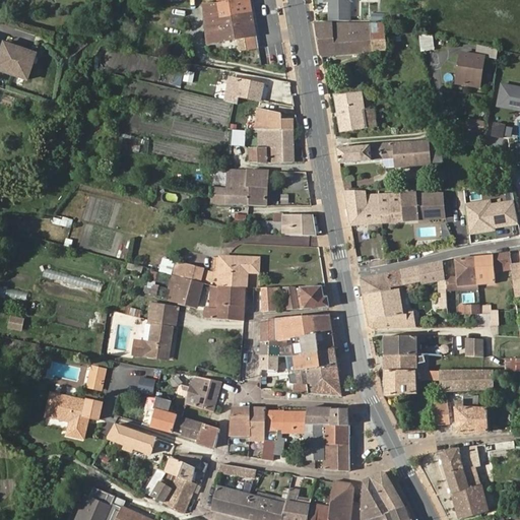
[(250,0),(217,0),(218,4),(204,5),(208,45),(239,41),(241,51),(258,48),(250,0)]
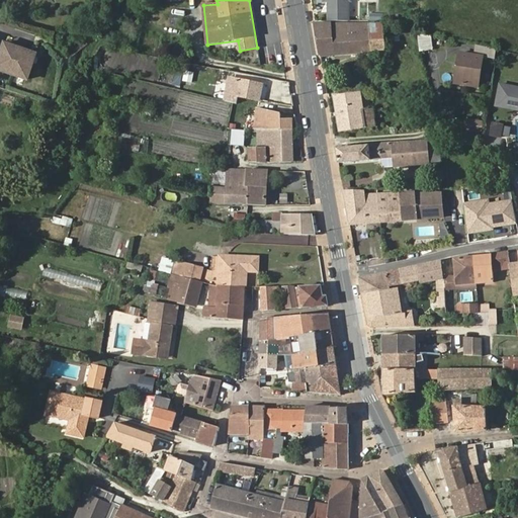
[(349,20),(349,0),(352,0),(351,0),(326,0),(327,0),(329,0),(330,20),(349,20)]
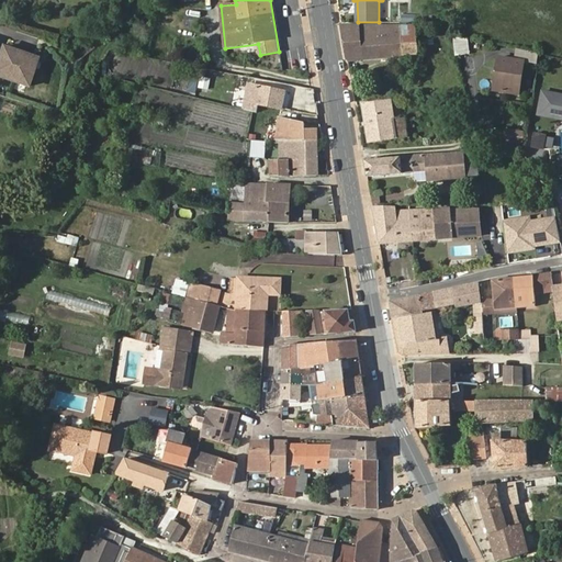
[(343,25),(348,60),(417,55),(415,25),(343,25)]
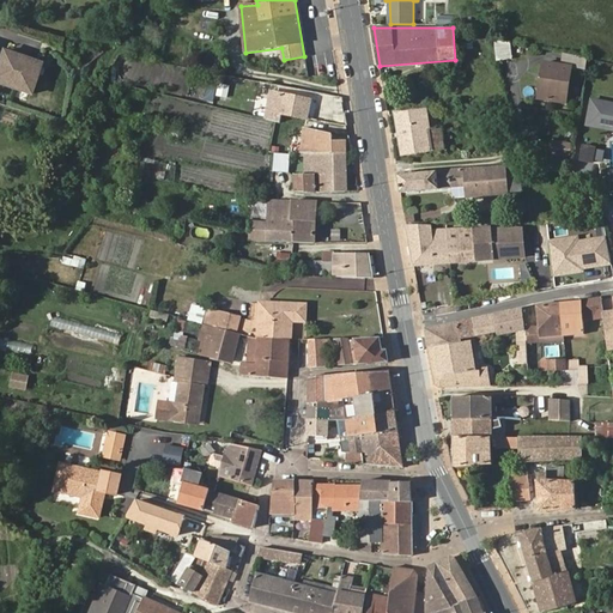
[(513,59),(511,38),(495,40),(496,60),(513,59)]
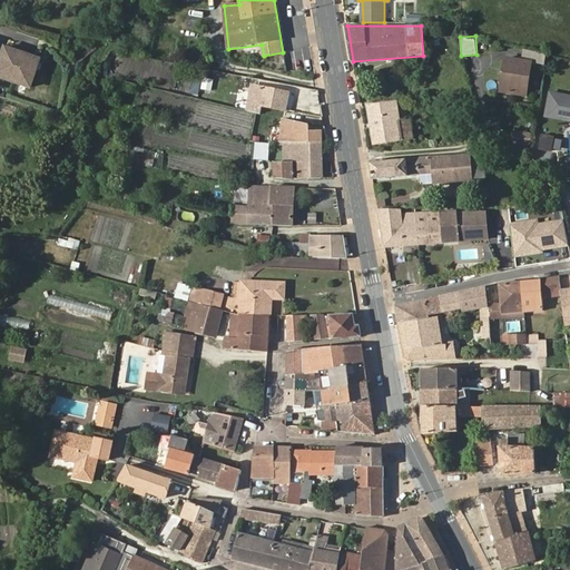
[(0,77),(31,88),(41,58),(6,47),(0,62),(0,77)]
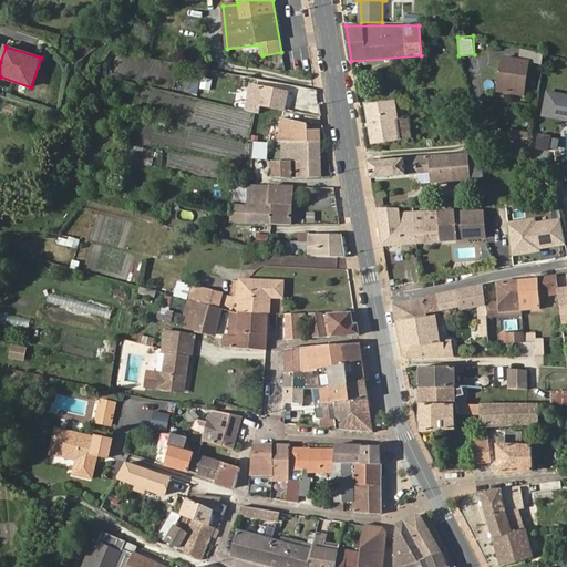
[(540,65),(544,54),(522,50),(519,61),(505,59),(503,68),(506,69),(502,92),(515,95),(516,85),(526,88),(531,64),(540,65)]
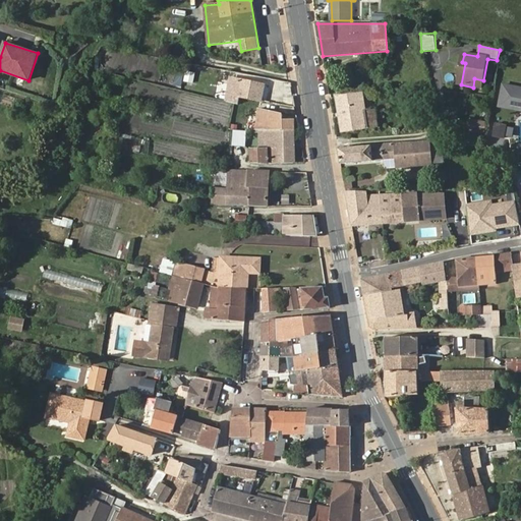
[(474,78),(473,88),(481,89),(483,80),(474,78)]
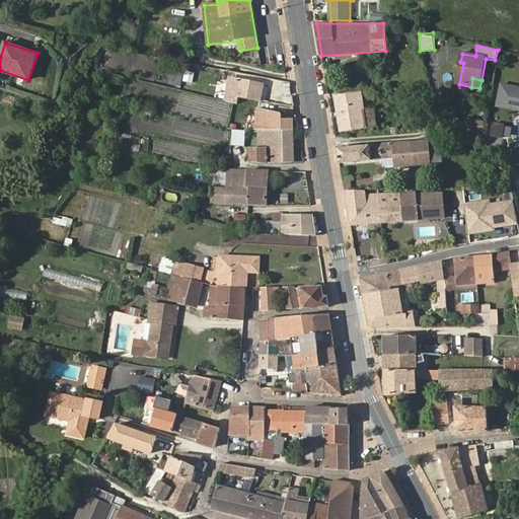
[(264,85),(238,80),(235,95),(239,96),(255,99),(261,100),(264,85)]
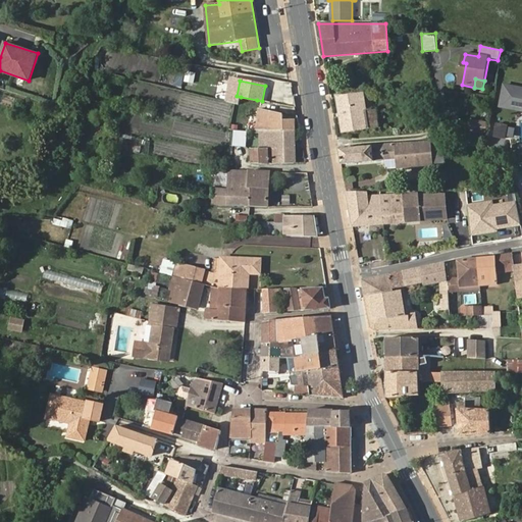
[(521,89),(505,86),(502,105),(521,109),(521,89)]
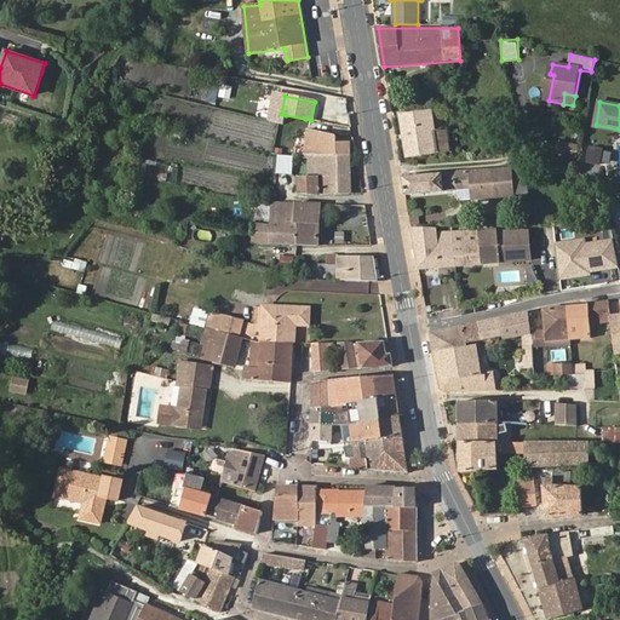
[(437,153),(434,131),(430,112),(400,115),(408,159),(437,153)]
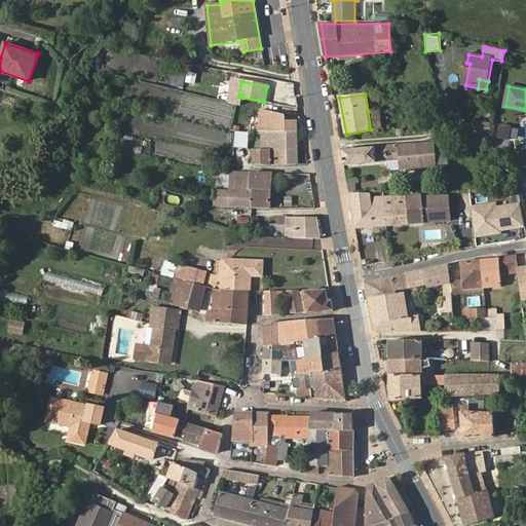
[(241,106),(258,109),(259,101),(242,98),(241,106)]
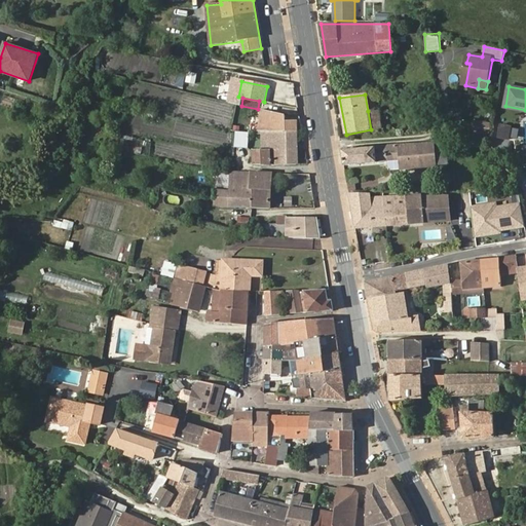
[(183,113),(199,117),(199,119),(227,126),(231,110),(187,99),(183,113)]
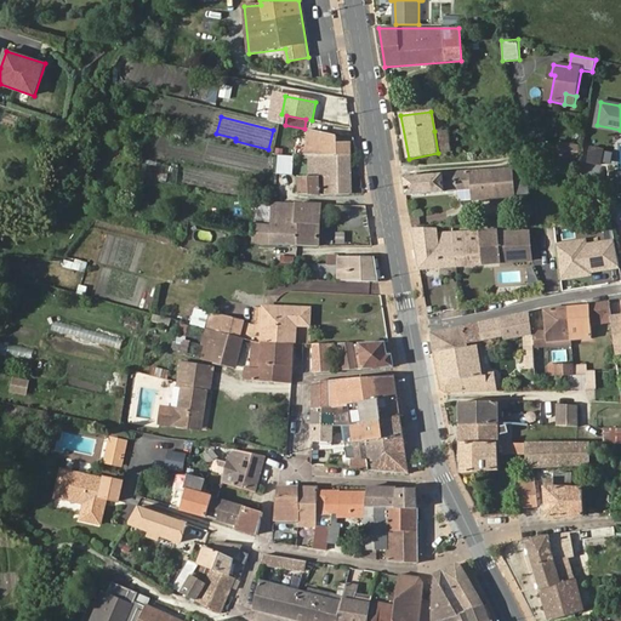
[(451,149),(448,130),(434,131),(438,153),(451,149)]
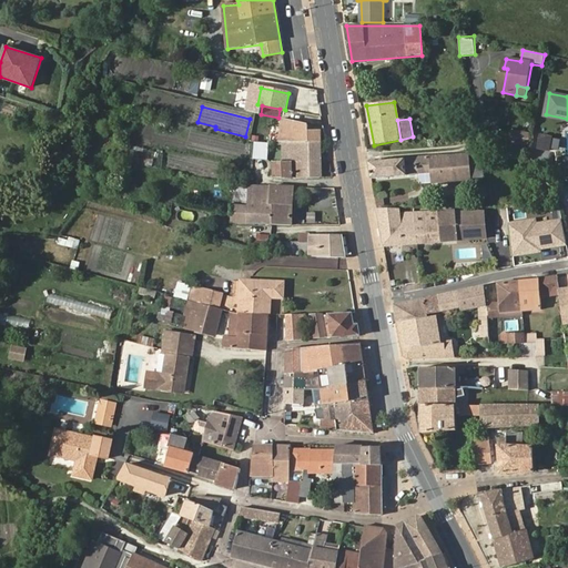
[(287,120),(284,120),(282,134),(267,133),(266,143),(283,142),(320,142),(320,131),(308,131),(308,124),(287,120)]
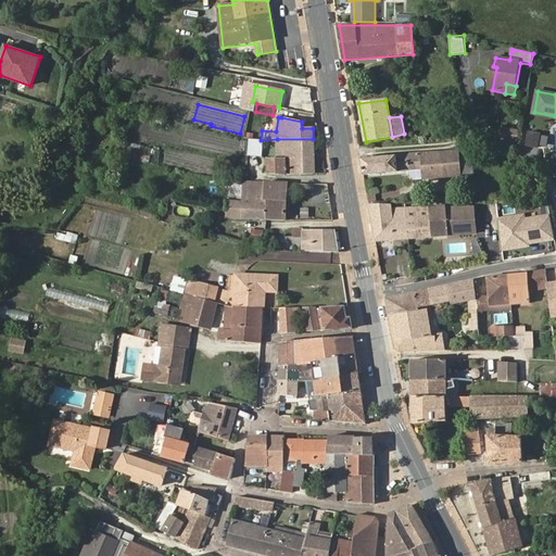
[(517,141),(519,129),(502,127),(501,138),(517,141)]
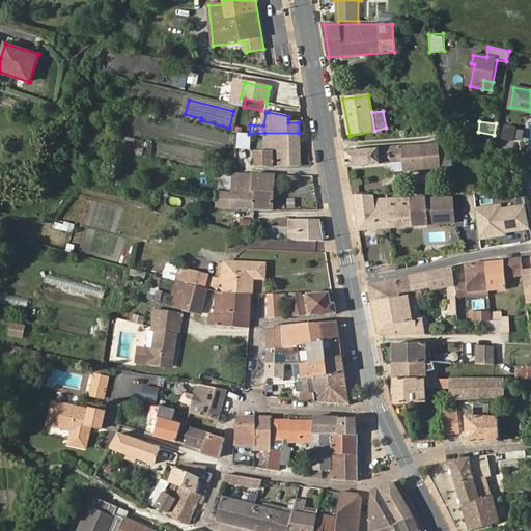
[(515,128),(505,126),(504,140),(514,141),(515,128)]
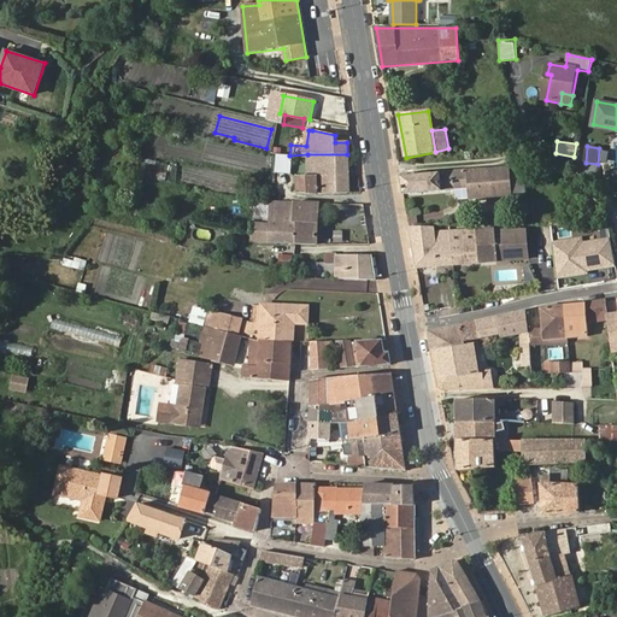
[(350,192),(347,154),(307,154),(309,177),(297,178),(298,194),(350,192)]
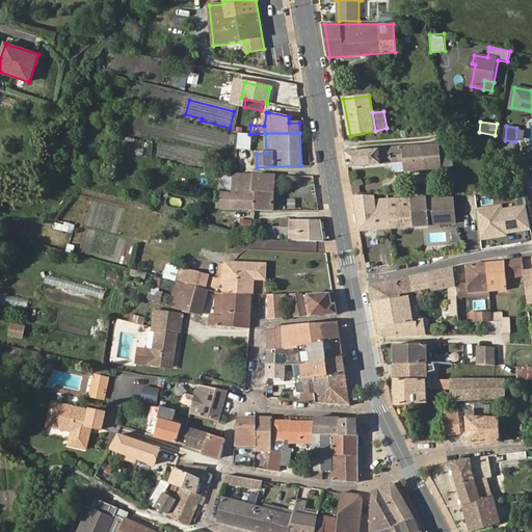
[(442,168),(439,144),(422,147),(424,170),(442,168)]
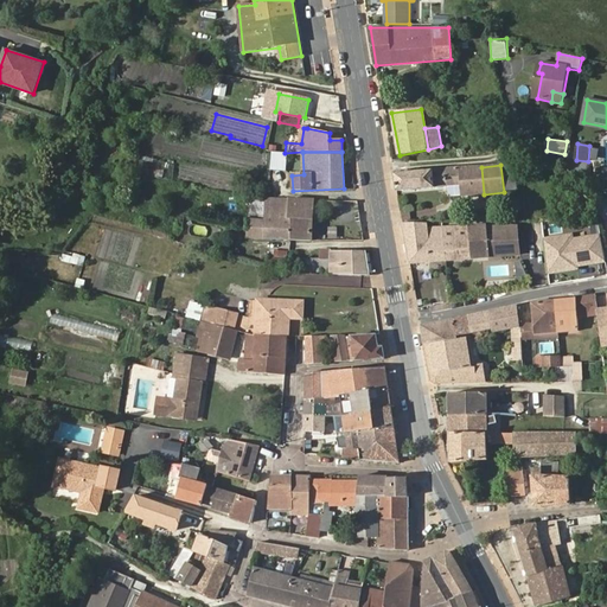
[(484,195),(481,167),(460,168),(462,196),(462,197),(484,195)]
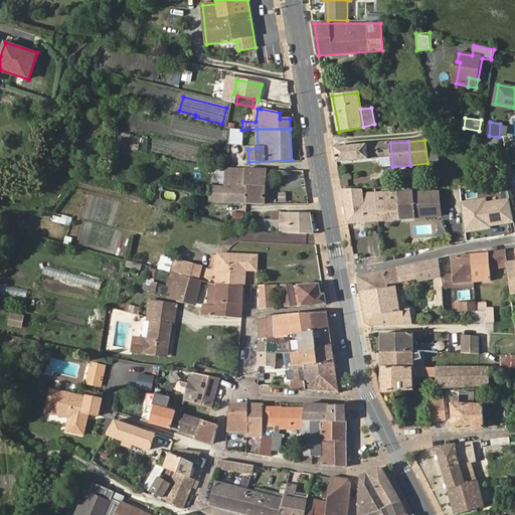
[(392,166),(390,143),(378,144),(379,158),(380,158),(381,167),(392,166)]
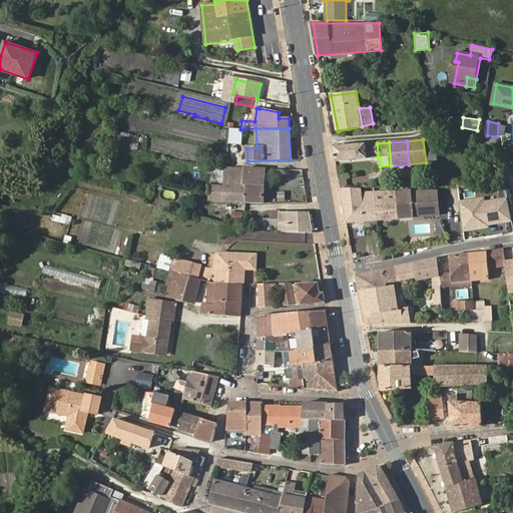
[(377,143),(334,147),(337,161),(378,157),(377,143)]
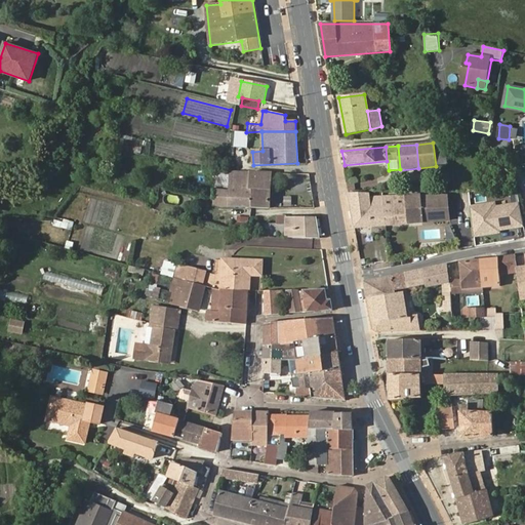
[(228,190),(214,190),(214,205),(251,207),(252,190),(249,189),(249,172),(229,171),(228,190)]
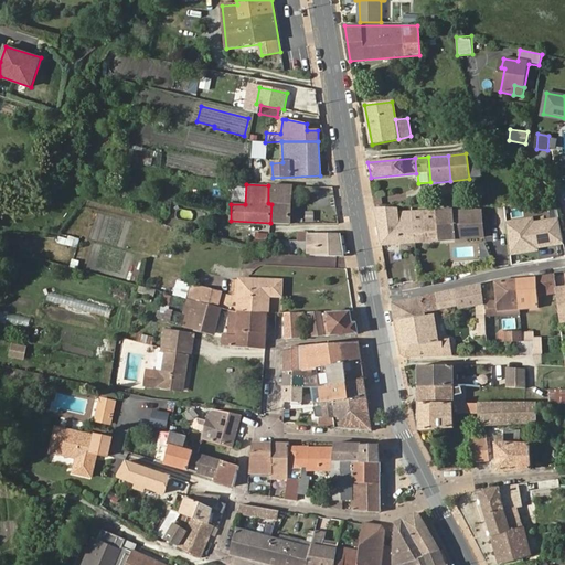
[(291,185),(268,185),(268,203),(272,204),(270,223),(290,223),(291,185)]
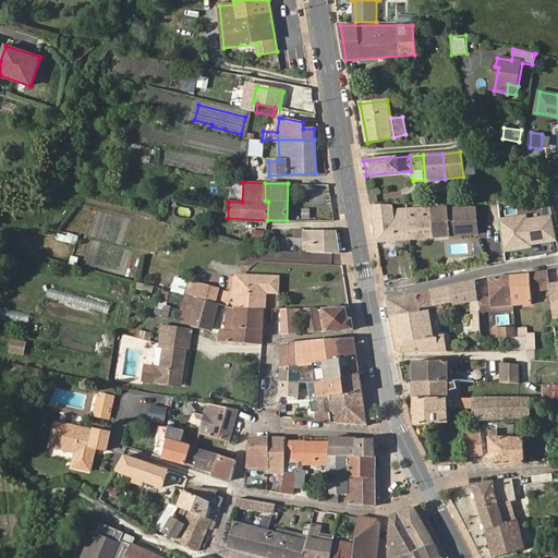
[(395,207),(372,207),(377,243),(409,240),(451,237),(450,222),(477,220),(476,208),(445,209),(445,207),(407,208),(395,208),(395,207)]
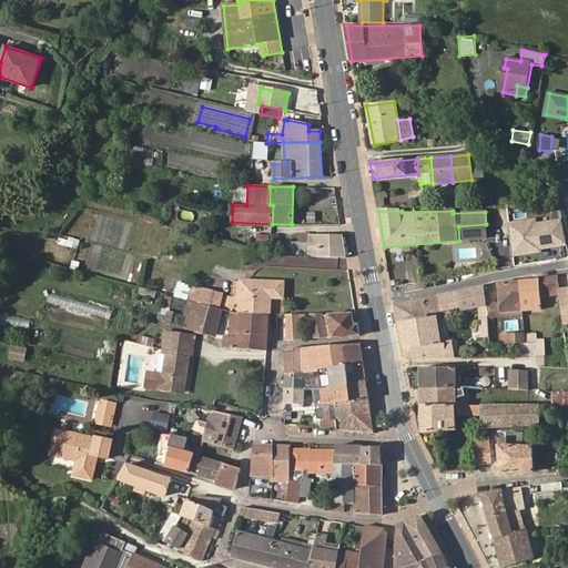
[(315,223),(315,212),(305,212),(305,222),(315,223)]
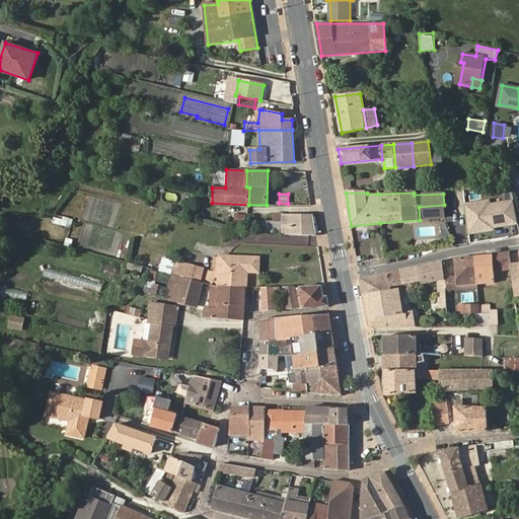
[(465,205),(469,233),(494,229),(493,227),(518,224),(513,202),(490,206),(489,202),(465,205)]
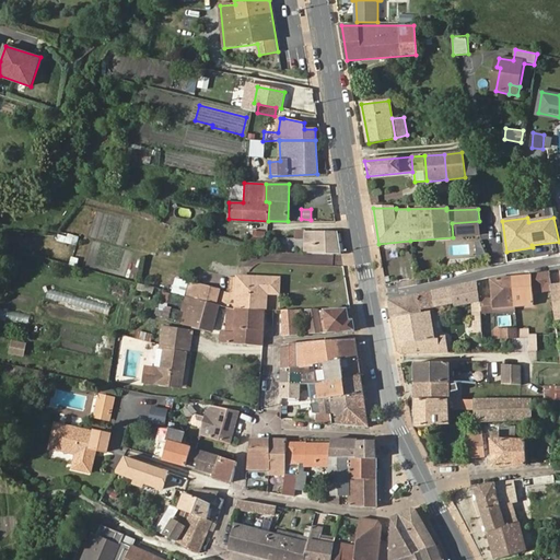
[(480,235),(479,221),(452,223),(453,237),(479,235),(480,235)]
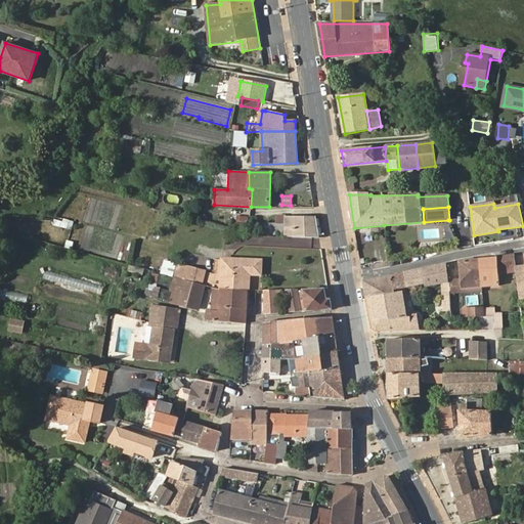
[(233,216),(233,227),(247,227),(247,216),(233,216)]
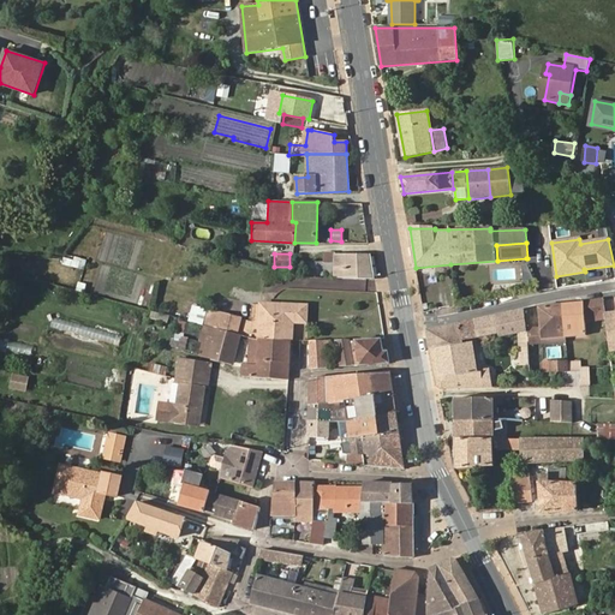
[(310,276),(333,278),(334,255),(324,255),(324,263),(310,263),(310,276)]
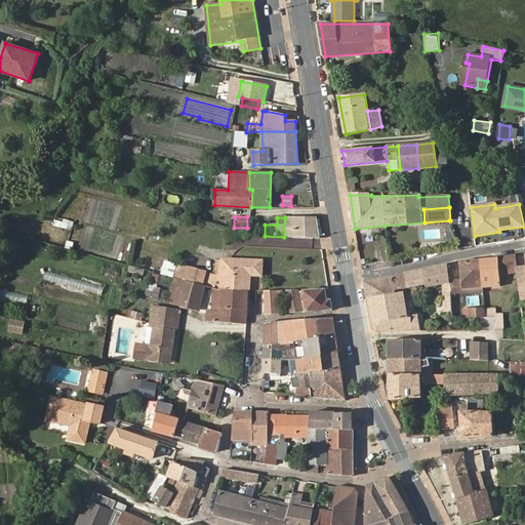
[(320,238),(317,217),(285,217),(284,237),(320,238)]
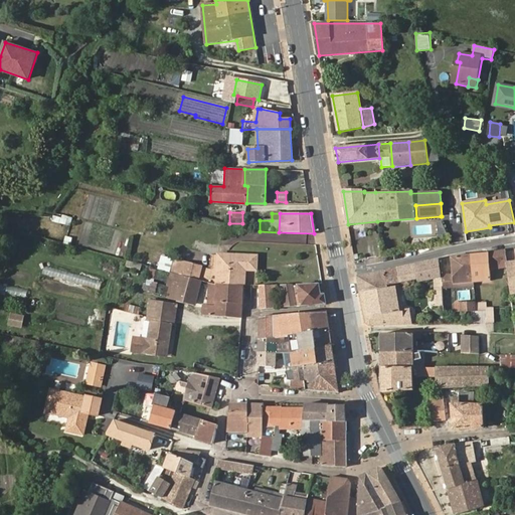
[(61,214),(59,222),(69,225),(71,217),(61,214)]
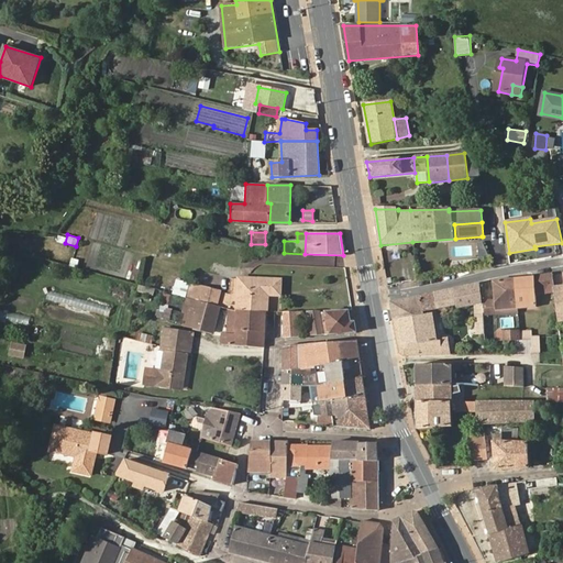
[(553,274),(517,278),(519,308),(536,307),(536,295),(536,288),(545,287),(553,287),(553,274)]
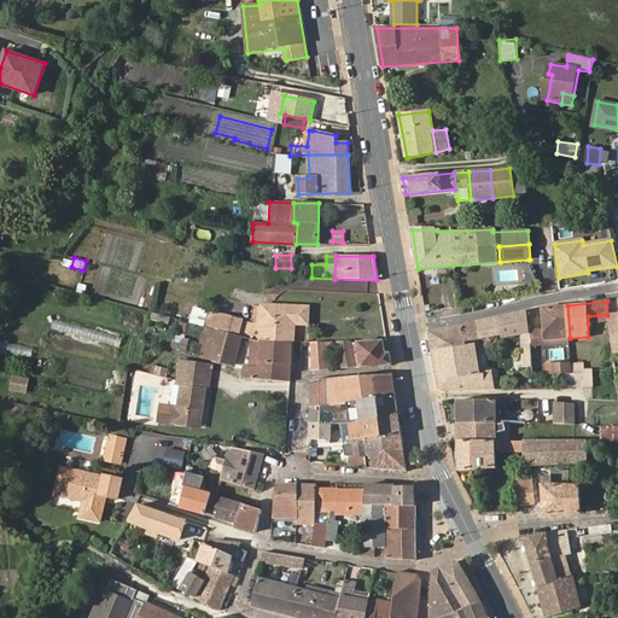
[(0,315),(9,319),(12,305),(0,302),(0,315)]
